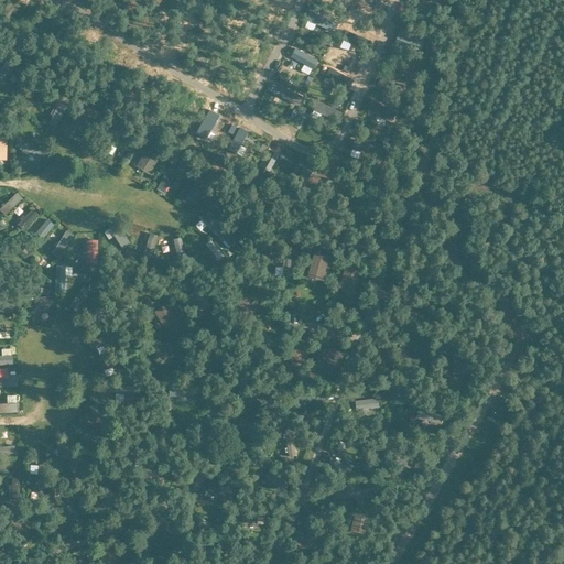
[(78,123),(91,132),(101,116),(88,107),(78,123)]
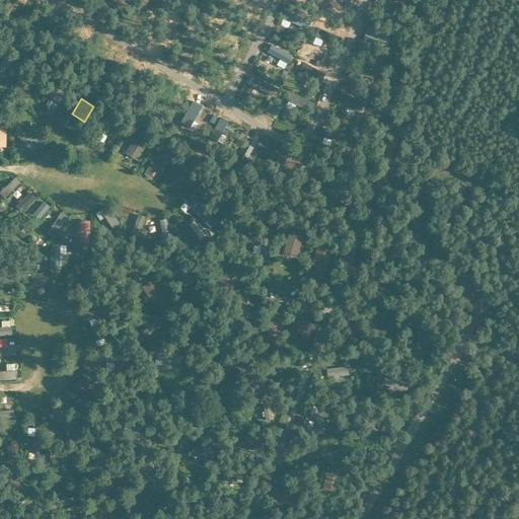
[(48,102),(44,115),(52,117),(55,104),(48,102)]
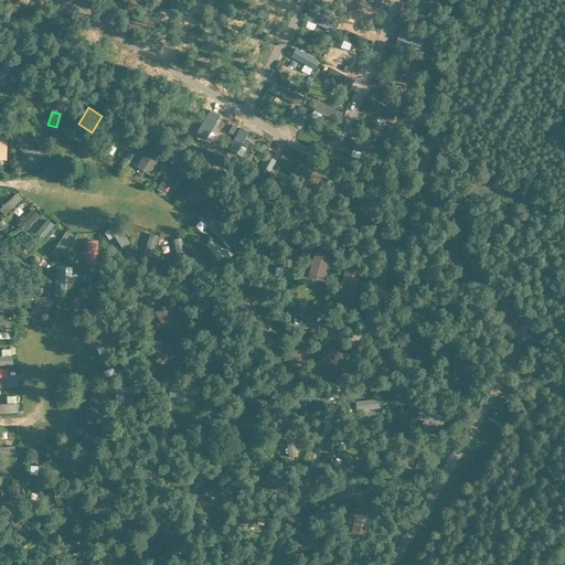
[(27,151),(29,144),(18,139),(14,148),(27,151)]
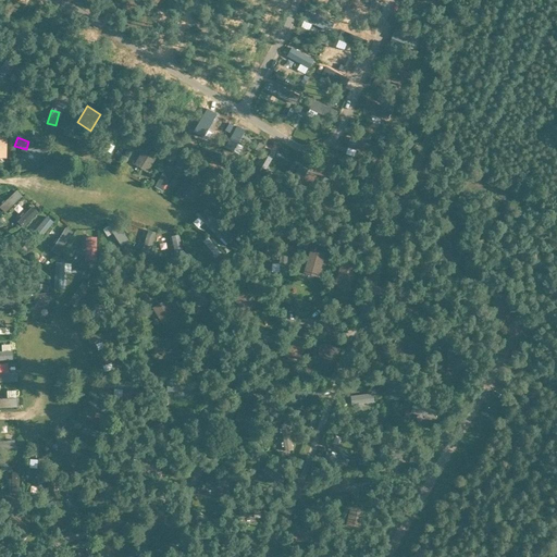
[(158,155),(145,147),(134,164),(146,173),(158,155)]
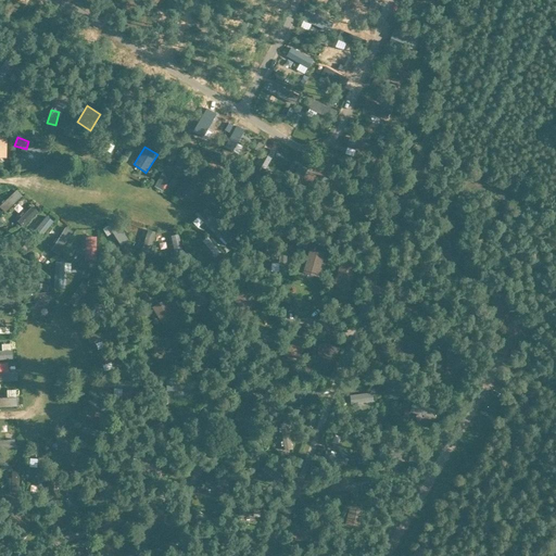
[(162,191),(176,164),(168,160),(153,186),(162,191)]
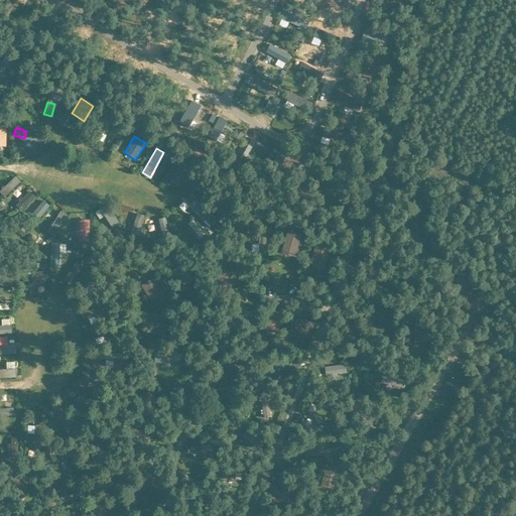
[(161,181),(167,185),(178,167),(172,163),(161,181)]
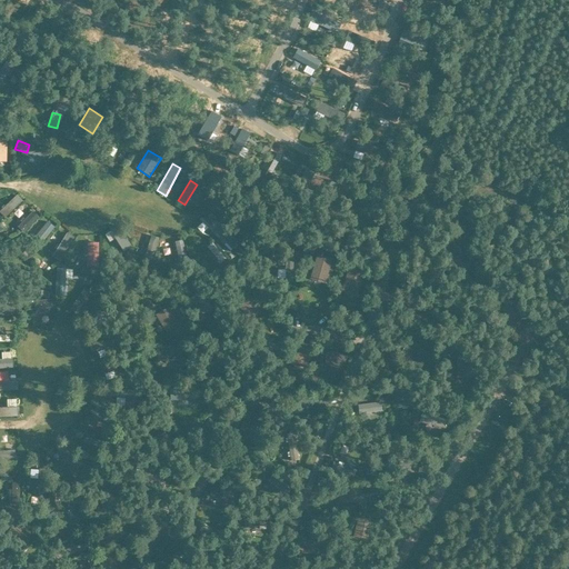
[(16,193),(0,209),(0,212),(7,218),(23,200),(16,193)]
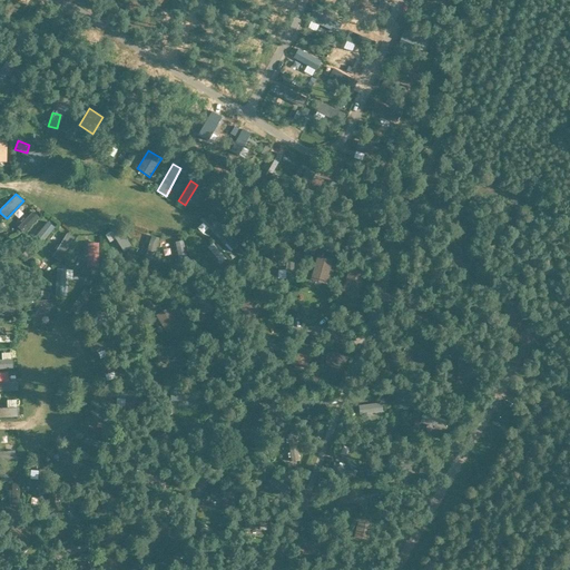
[(21,235),(41,245),(52,225),(38,217),(37,220),(30,217),(21,235)]
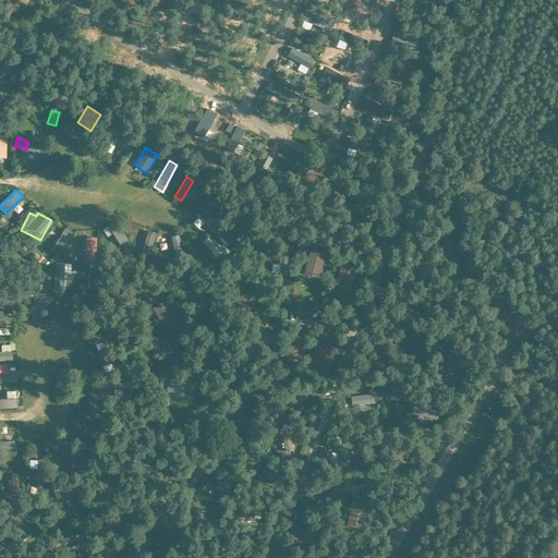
[(61,254),(72,231),(62,227),(52,251),(61,254)]
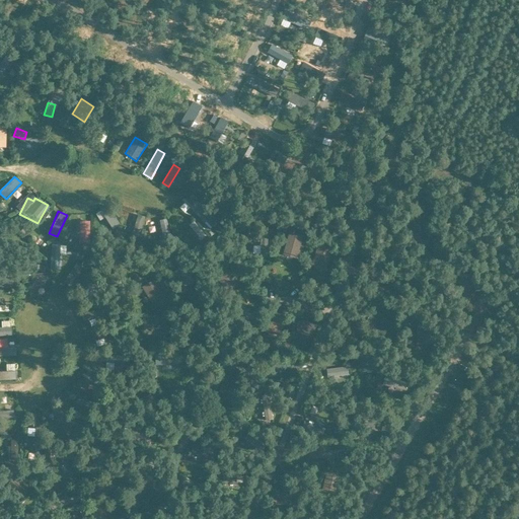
[(167,218),(156,221),(163,242),(174,239),(167,218)]
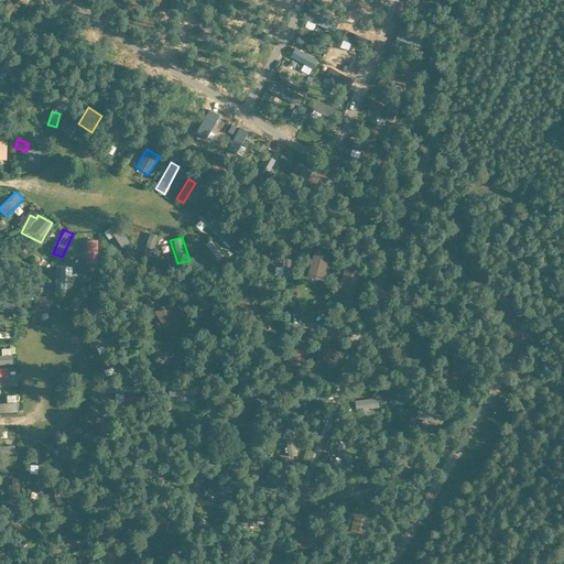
[(210,239),(205,246),(219,260),(226,255),(210,239)]
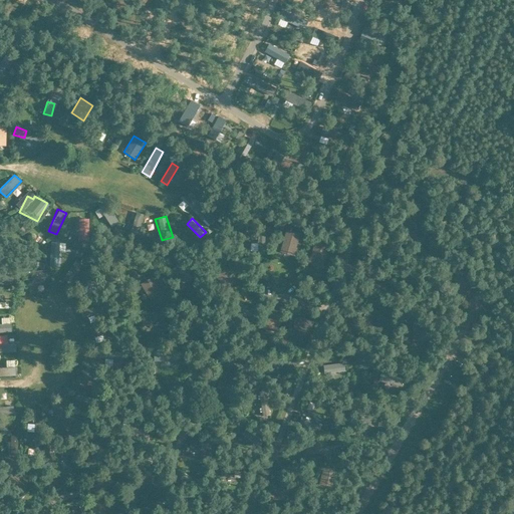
[(77,219),(77,235),(88,235),(87,219),(77,219)]
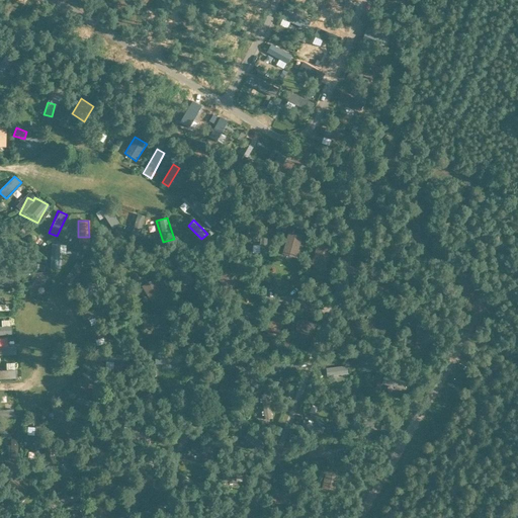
[(64,233),(62,238),(70,242),(73,237),(64,233)]
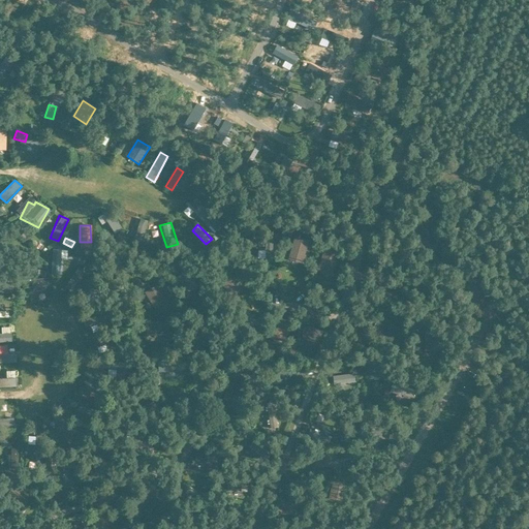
[(37,243),(35,247),(43,254),(47,250),(37,243)]
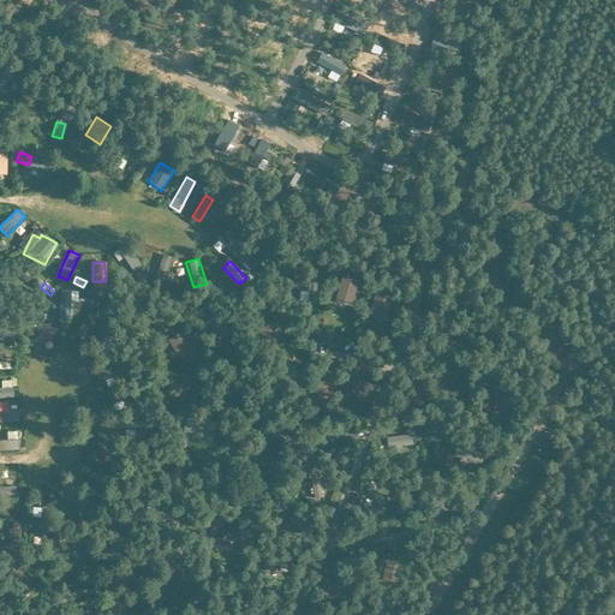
[(351,304),(358,291),(345,284),(338,298),(351,304)]
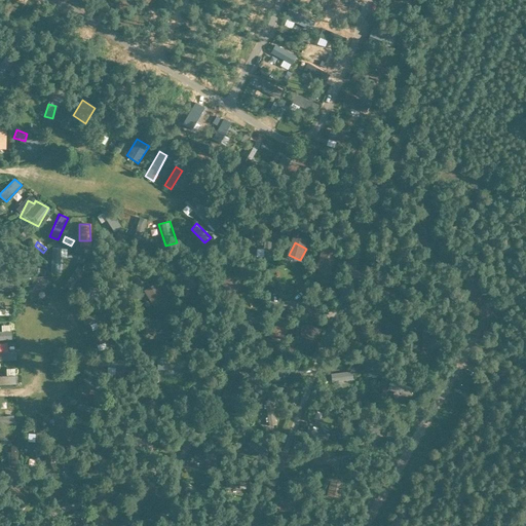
[(60,257),(68,257),(68,248),(50,248),(51,273),(61,273),(60,257)]
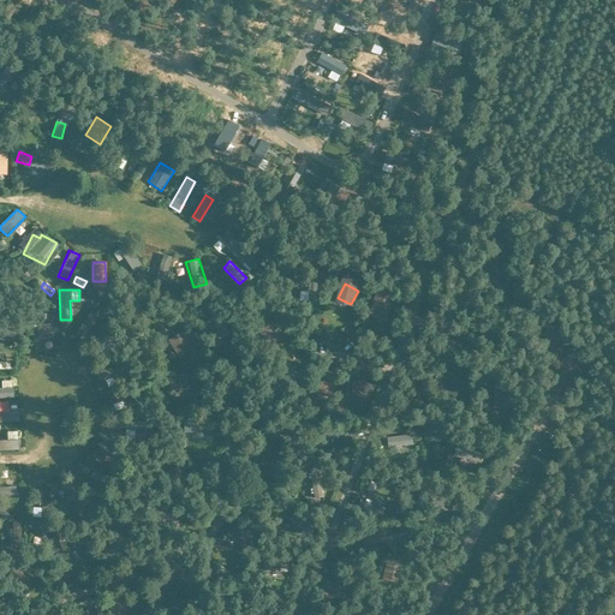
[(387,321),(396,296),(381,290),(370,314),(387,321)]
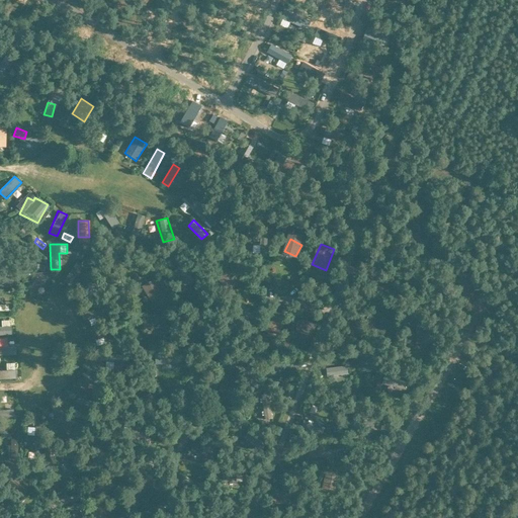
[(212,274),(228,291),(240,282),(225,264),(212,274)]
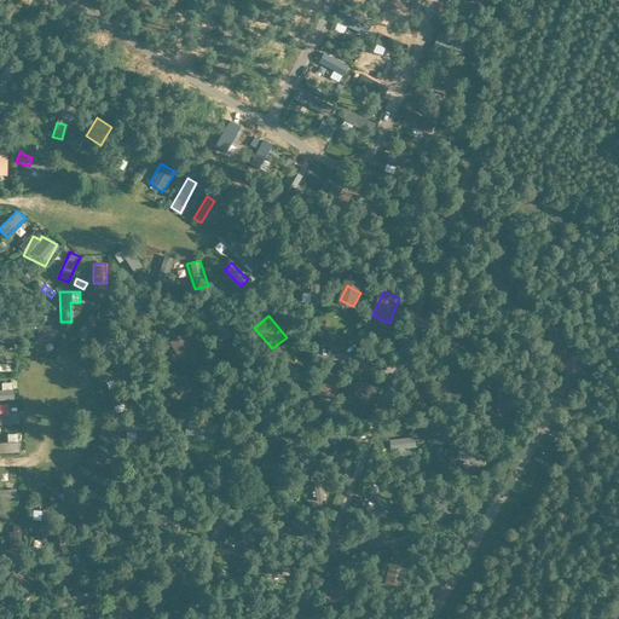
[(220,317),(204,324),(217,345),(231,336),(220,317)]
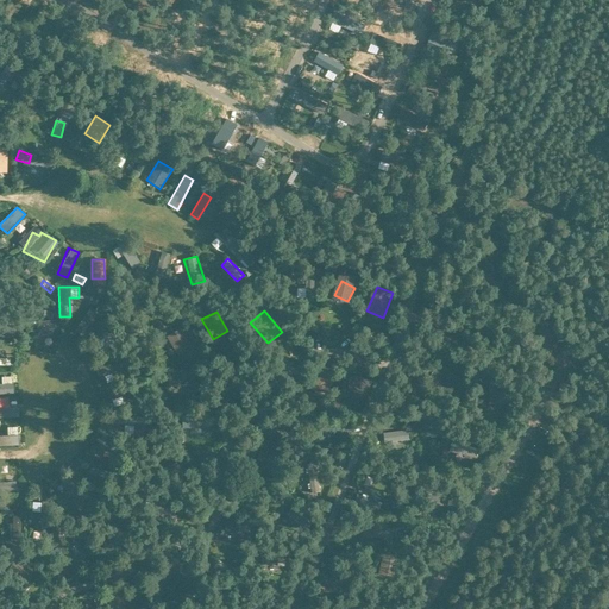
[(181,328),(165,338),(177,356),(193,346),(181,328)]
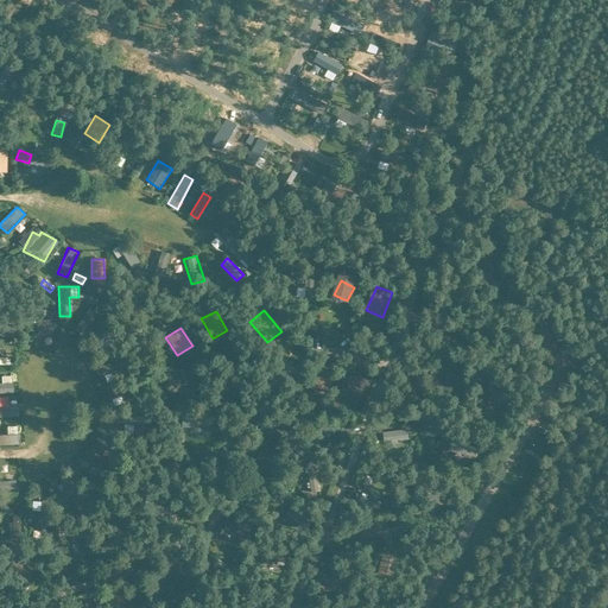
[(346,388),(366,396),(372,380),(352,373),(346,388)]
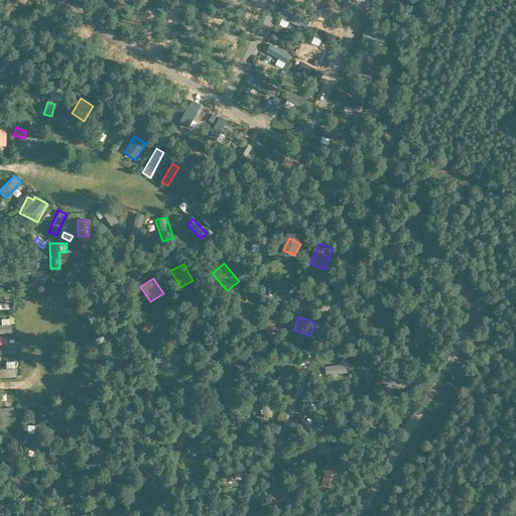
[(8,318),(2,319),(2,325),(0,325),(0,333),(11,332),(8,318)]
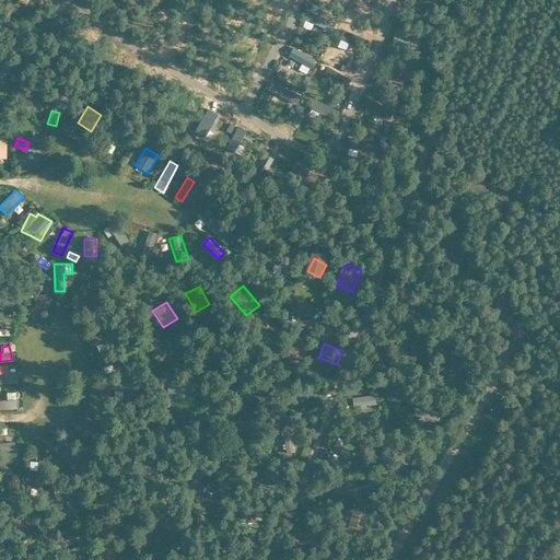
[(13,362),(0,362),(0,374),(14,374),(13,362)]
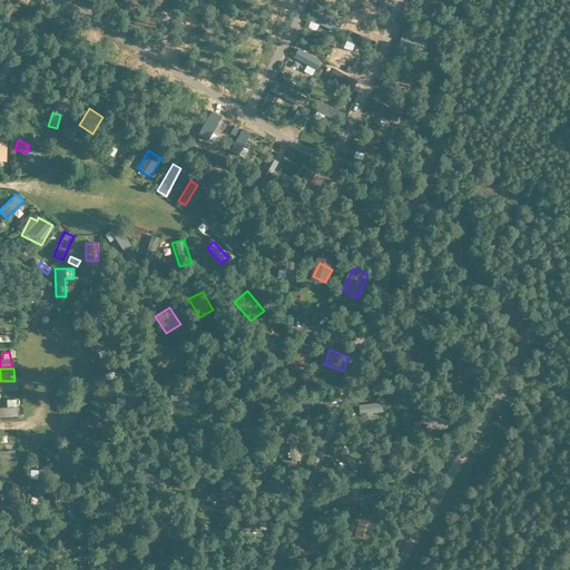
[(0,391),(19,391),(19,382),(0,382),(0,391)]
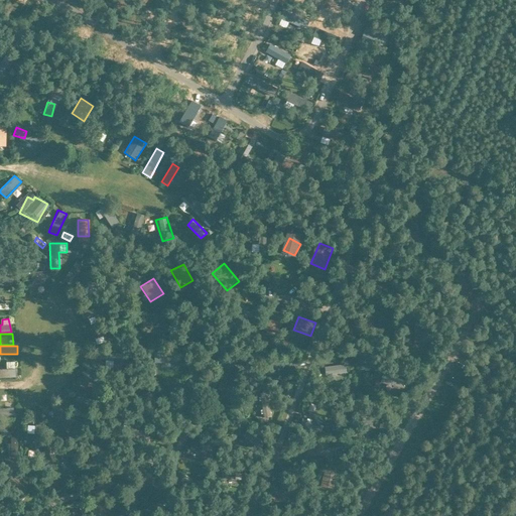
[(100,359),(113,361),(114,352),(101,351),(100,359)]
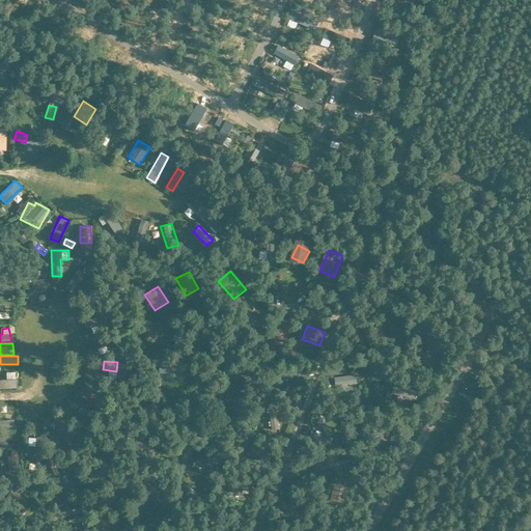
[(6,372),(6,380),(0,380),(0,388),(15,388),(15,372),(6,372)]
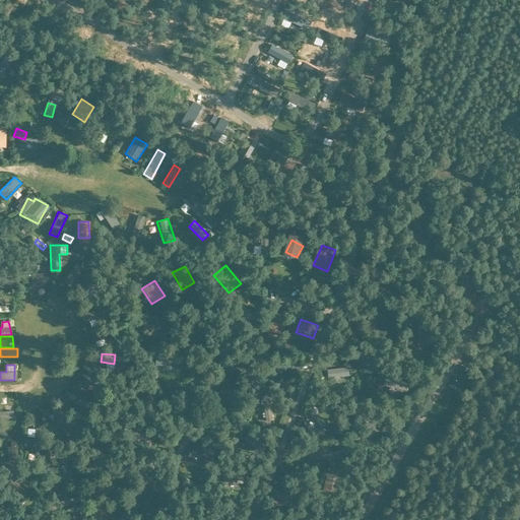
[(328,381),(351,382),(351,369),(328,368),(328,381)]
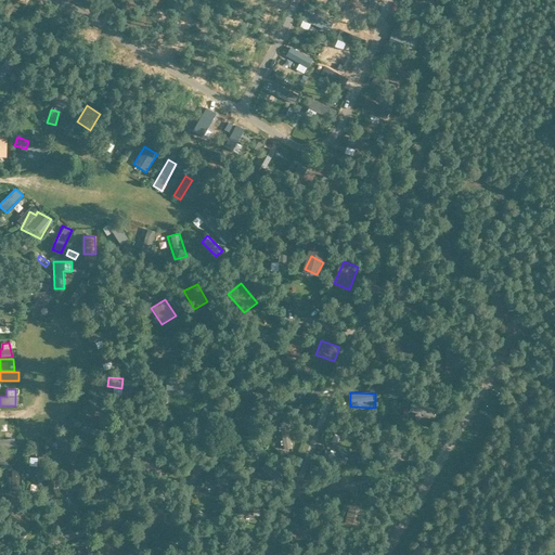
[(326,448),(322,456),(344,466),(348,457),(326,448)]
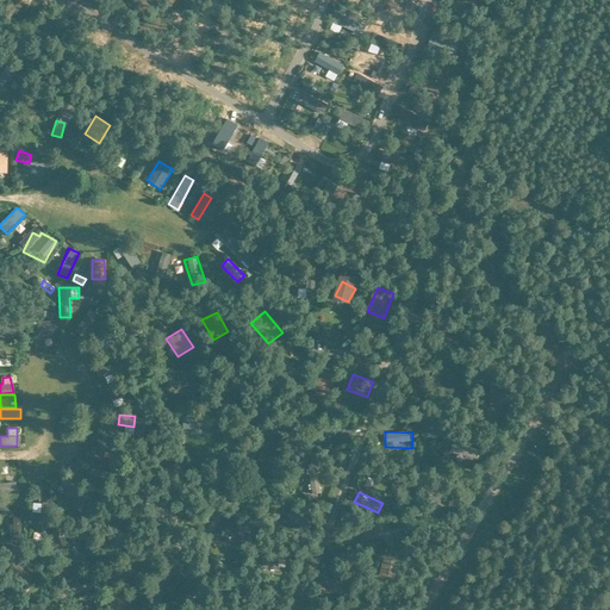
[(246,542),(247,526),(229,524),(228,541),(246,542)]
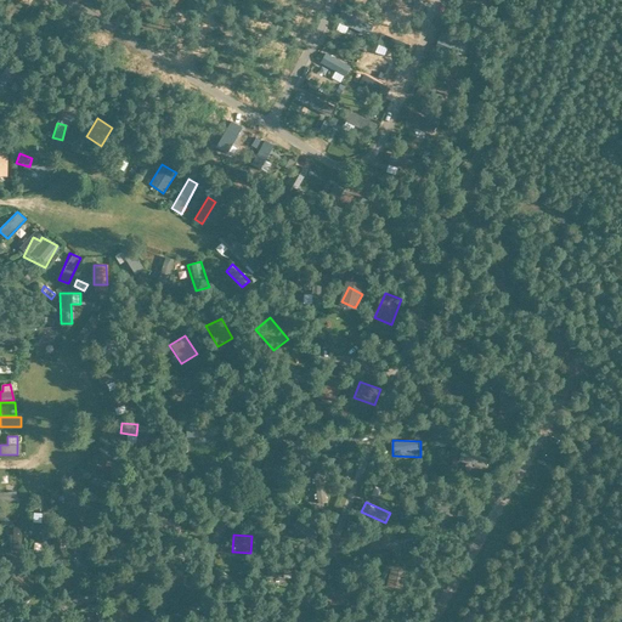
[(391,565),(386,587),(402,591),(407,569),(391,565)]
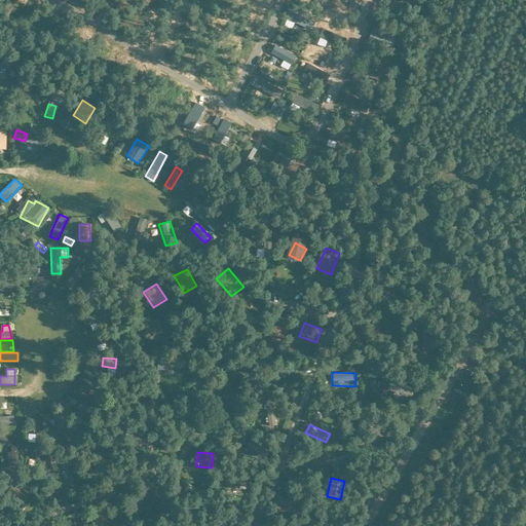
[(188,483),(183,490),(190,495),(195,488),(188,483)]
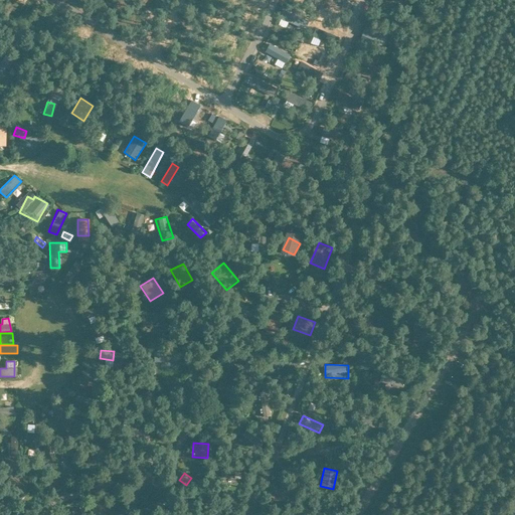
[(91,503),(91,514),(106,514),(106,502),(96,502),(91,503)]
